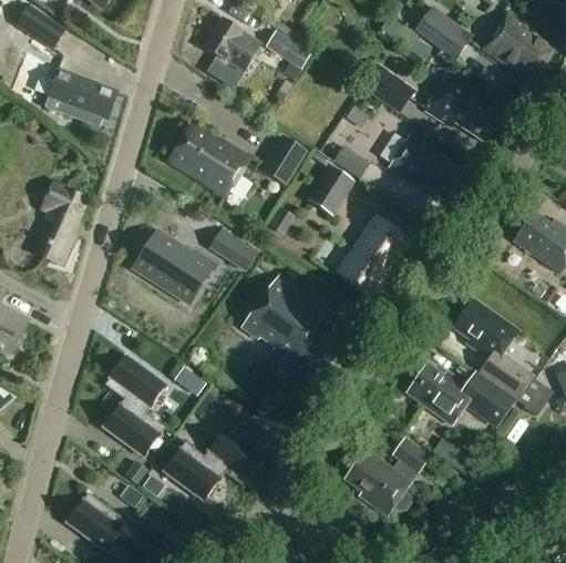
[(533,0),(528,6),(565,33),(565,32),(565,0),(533,0)]
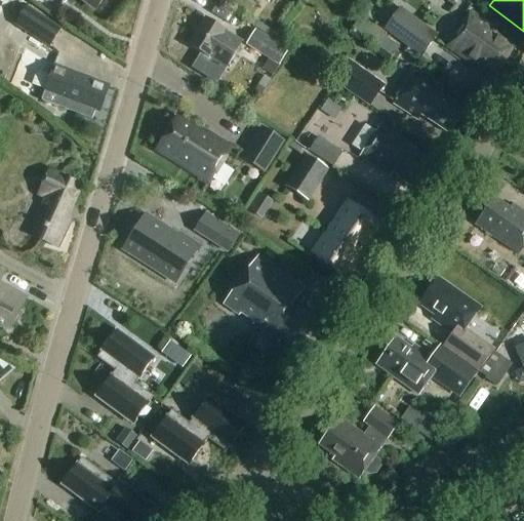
[(26,4),(13,23),(49,46),(62,28),(26,4)]
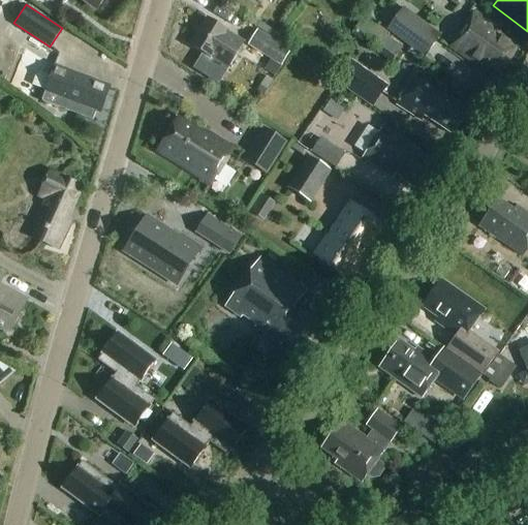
[(402,5),(386,28),(426,57),(442,34),(402,5)]
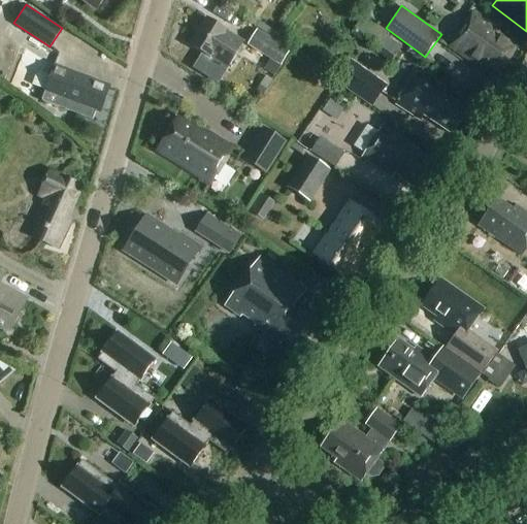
[(492,23),(473,10),(450,44),(494,75),(515,45),(489,27),(492,23)]
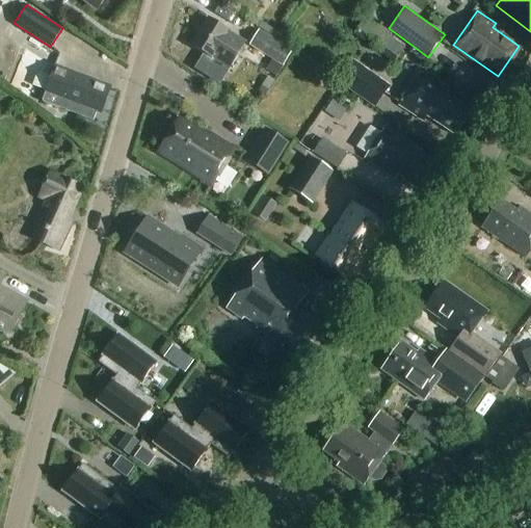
[(208,17),(191,44),(212,56),(213,56),(231,67),(246,40),(229,29),(229,28),(208,17)]
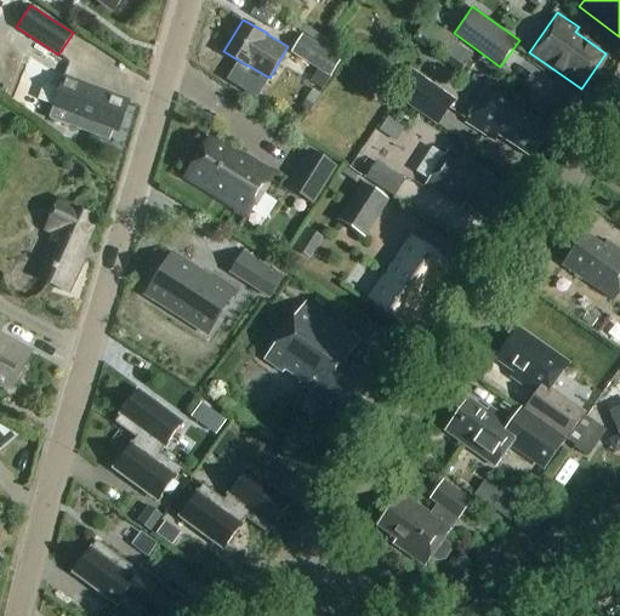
[(301,35),(291,50),(331,74),(341,60),(301,35)]
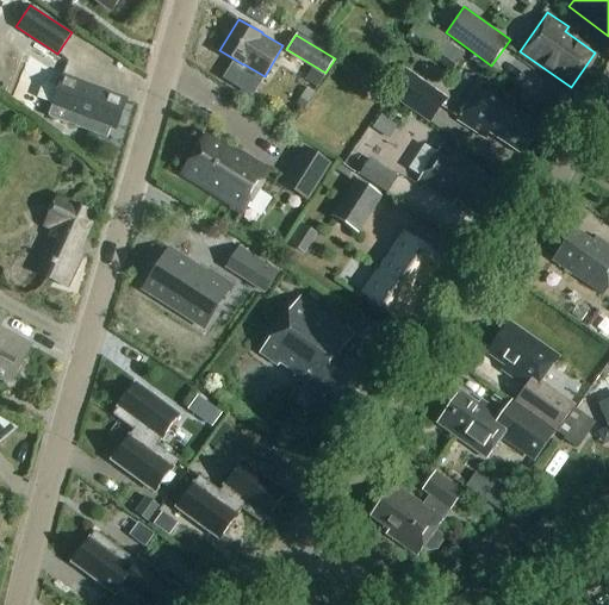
[(428,52),(451,69),(464,52),(440,36),(428,52)]
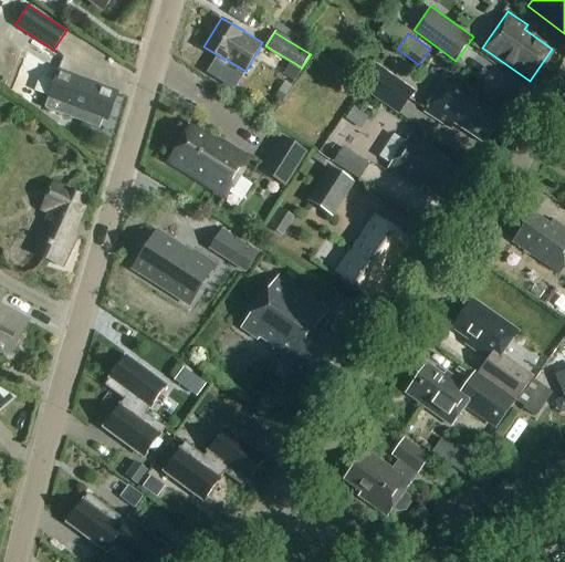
[(376,63),(361,85),(376,96),(384,101),(397,111),(411,89),(376,63)]
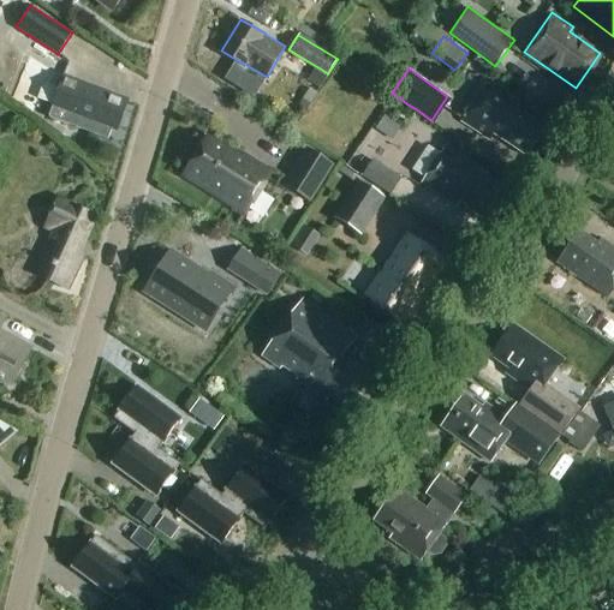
[(106,136),(109,125),(117,129),(129,97),(64,75),(49,114),(106,136)]
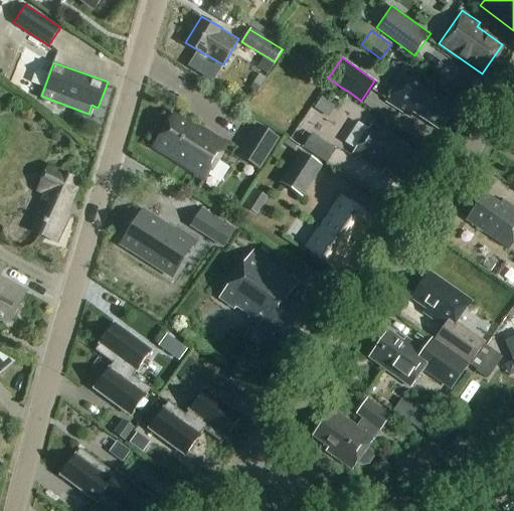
[(409,65),(391,93),(387,99),(404,111),(407,106),(441,128),(459,101),(437,87),(438,84),(409,65)]
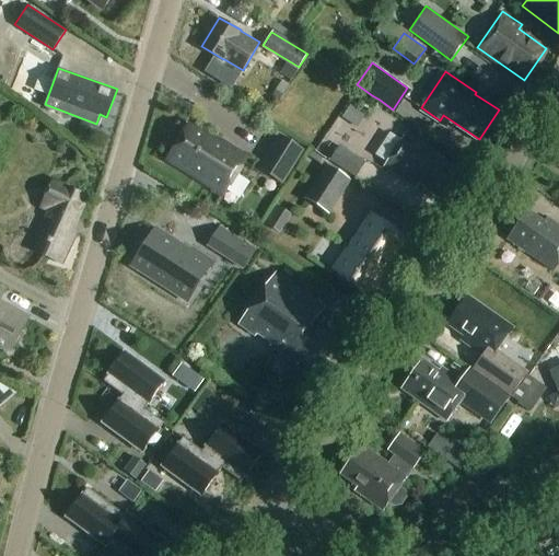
[(359,109),(349,103),(340,116),(350,123),(359,109)]
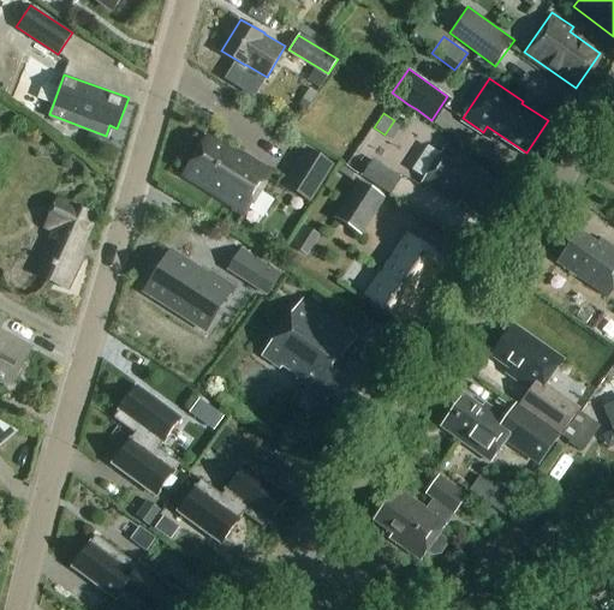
[(183,173),(246,213),(272,171),(243,154),(242,156),(207,135),(183,173)]
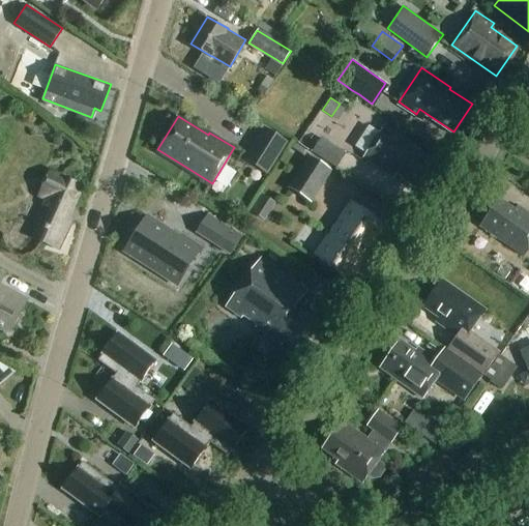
[(368,143),(378,126),(370,120),(358,138),(368,143)]
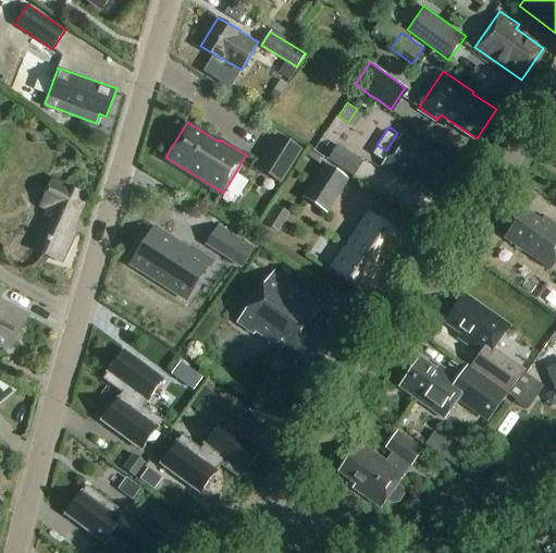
[(394,145),(382,164),(391,170),(394,166),(439,195),(456,168),(440,157),(441,155),(404,131),(394,145)]
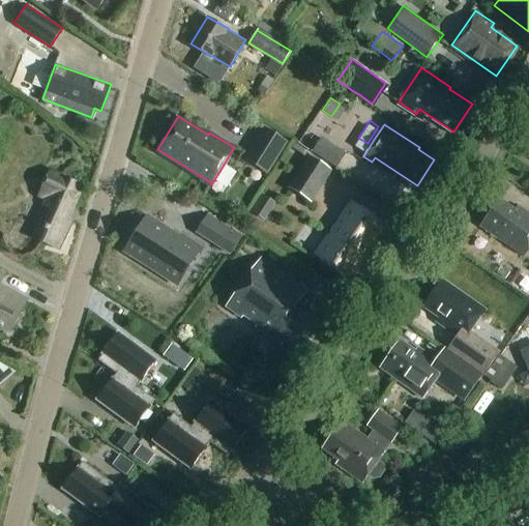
[(246,157),(266,170),(285,140),(265,127),(246,157)]
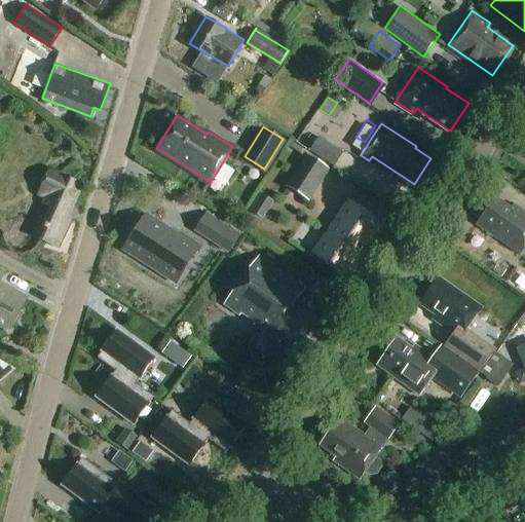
[(302,145),(333,164),(342,150),(317,135),(316,137),(309,133),(302,145)]
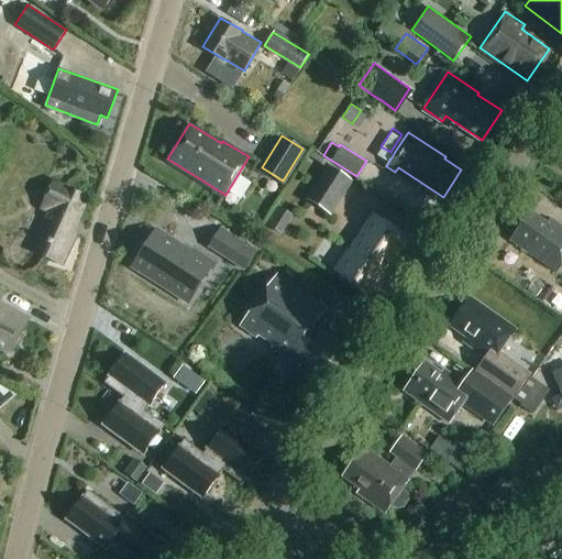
[(327,163),(305,197),(330,214),(352,179),(327,163)]
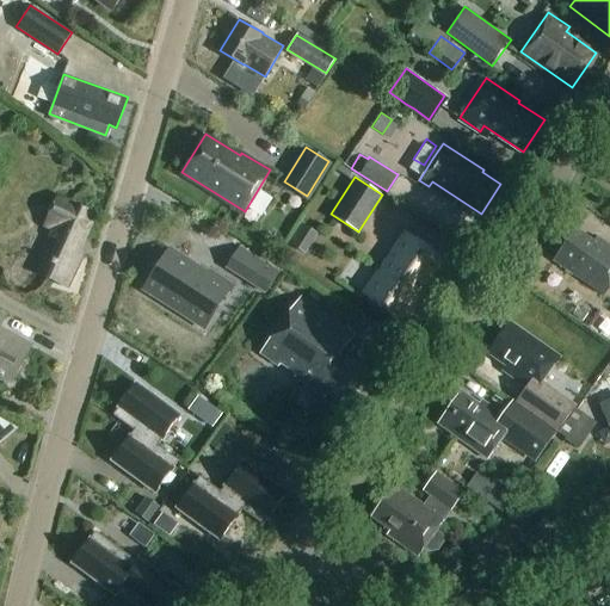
[(96,214),(57,196),(44,224),(50,227),(31,269),(68,285),(82,253),(78,251),(96,214)]
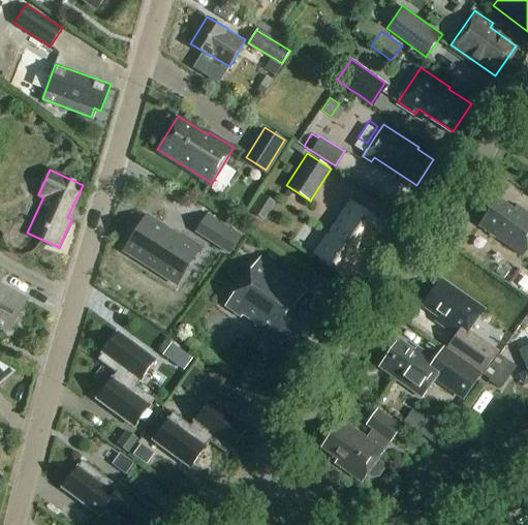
[(519,211),(498,196),(479,224),(522,254),(527,244),(527,211),(521,207),(519,211)]
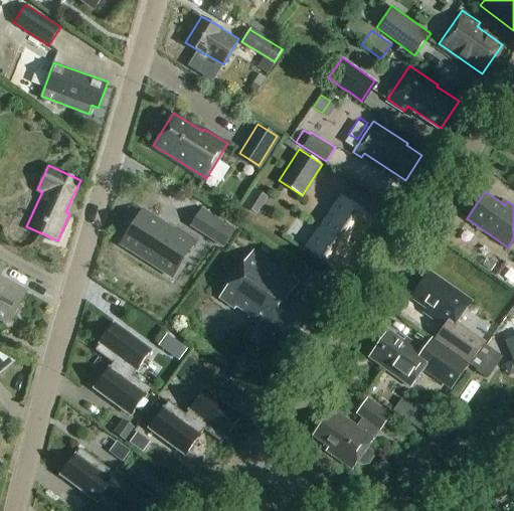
[(355,239),(371,216),(341,195),(306,246),(339,270),(358,241),(355,239)]
